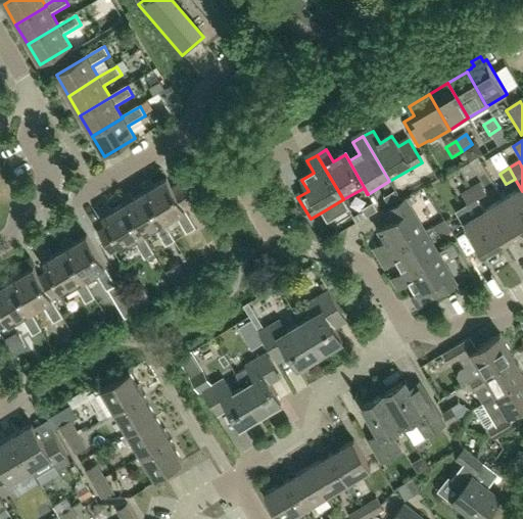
[(431,174),(420,182),(429,194),(440,186),(431,174)]
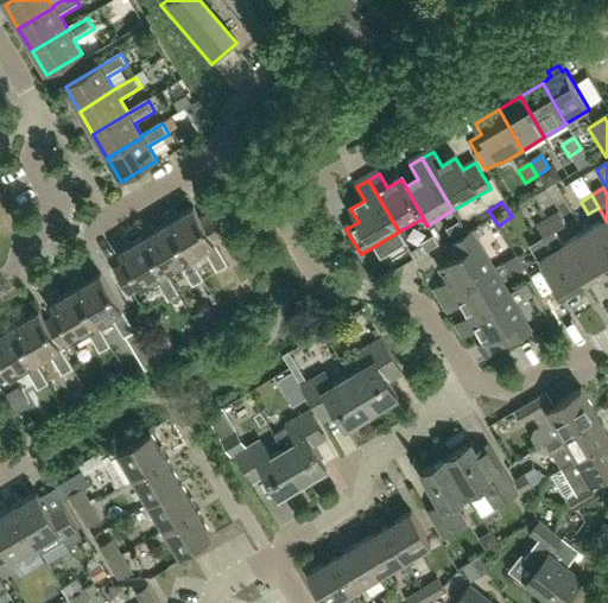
[(169,224),(191,261),(204,253),(217,275),(228,268),(215,246),(226,240),(210,214),(200,220),(194,210),(178,219),(175,211),(163,217),(168,226),(169,224)]
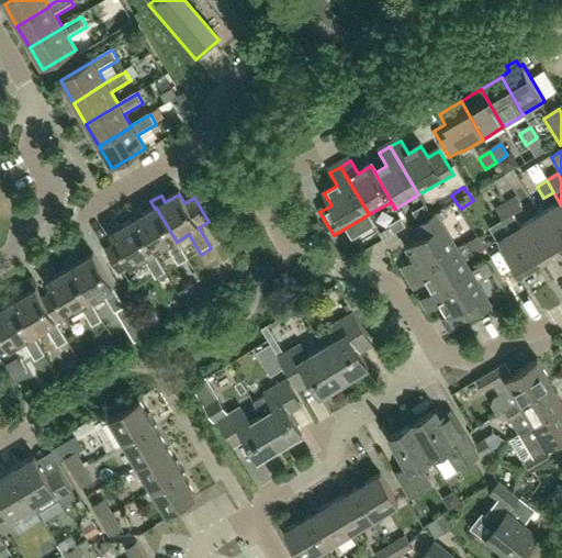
[(506,204),(514,216),(524,210),(516,199),(506,204)]
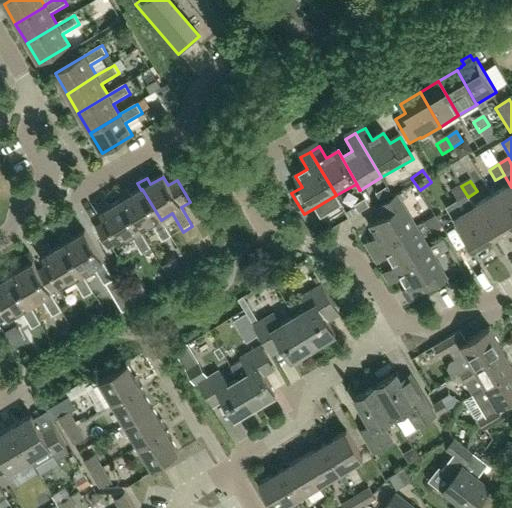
[(458,203),(468,197),(461,186),(451,192),(458,203)]
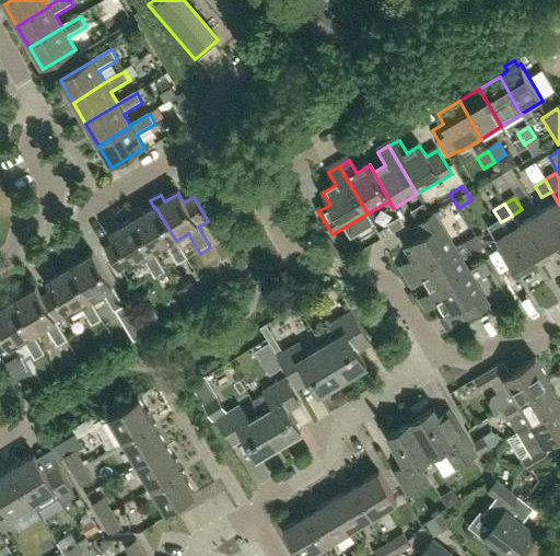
[(559,250),(559,205),(559,204),(559,205),(539,216),(559,250)]
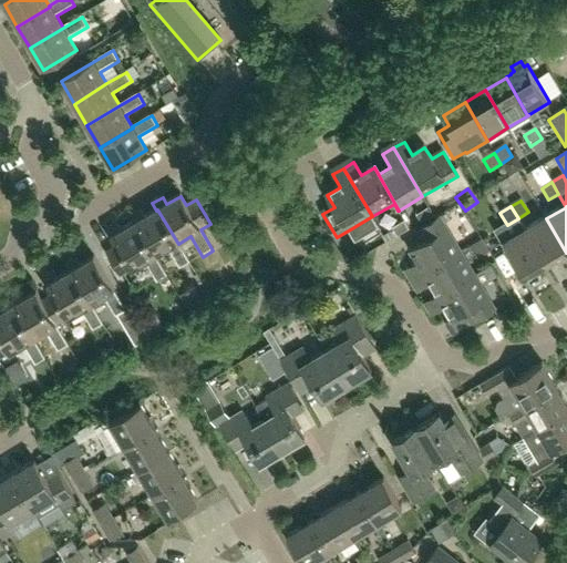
[(135,223),(155,257),(168,249),(179,269),(191,264),(178,244),(157,210),(156,211),(144,217),(140,211),(129,216),(133,224),(135,223)]
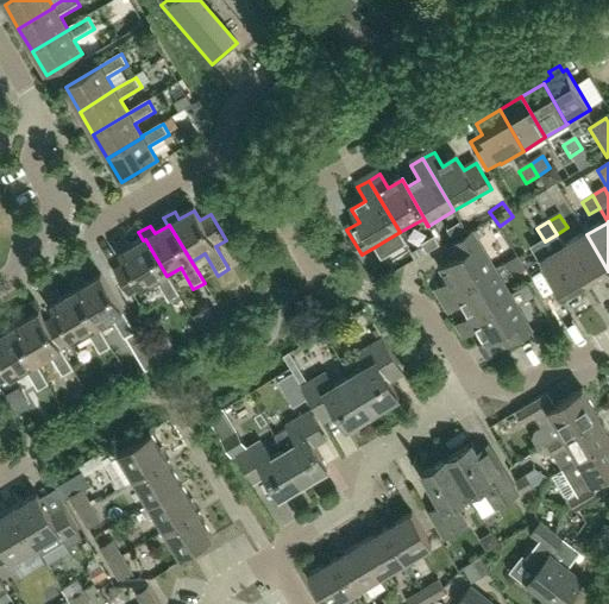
[(589,289),(608,276),(608,271),(586,234),(565,247),(589,289)]
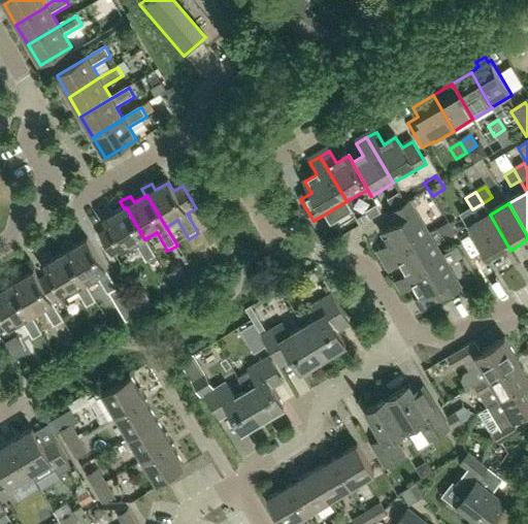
[(384,263),(429,236),(409,204),(388,218),(393,227),(383,233),(390,246),(377,253),(384,263)]
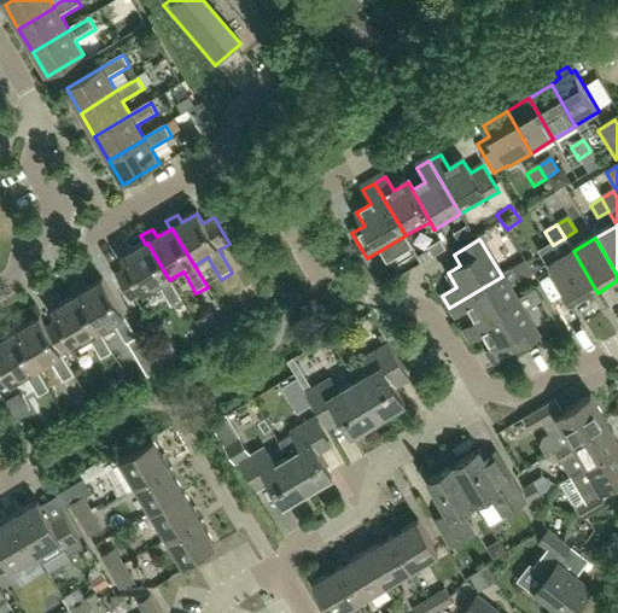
[(169,280),(147,243),(145,244),(132,252),(127,244),(116,250),(127,268),(115,275),(130,302),(144,295),(145,296),(158,287),(172,308),(182,302),(169,280)]
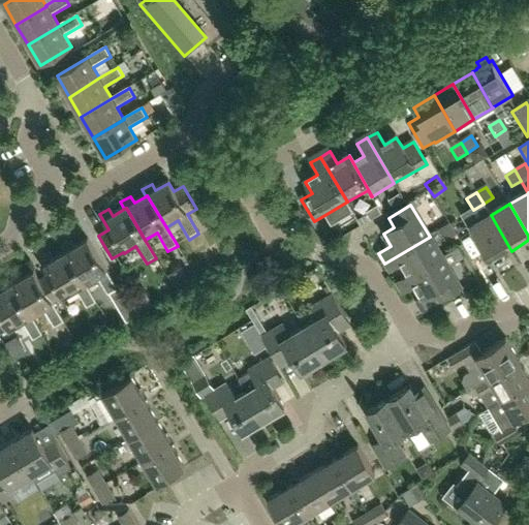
[(492,263),(511,251),(491,215),(470,227),(492,263)]
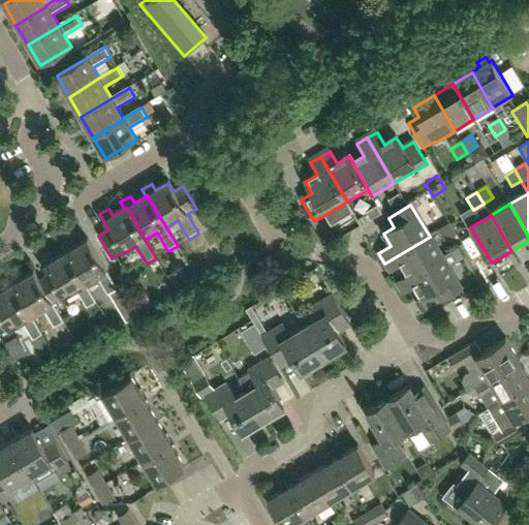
[(409,278),(443,258),(430,237),(384,264),(390,273),(402,266),(409,277),(409,278)]
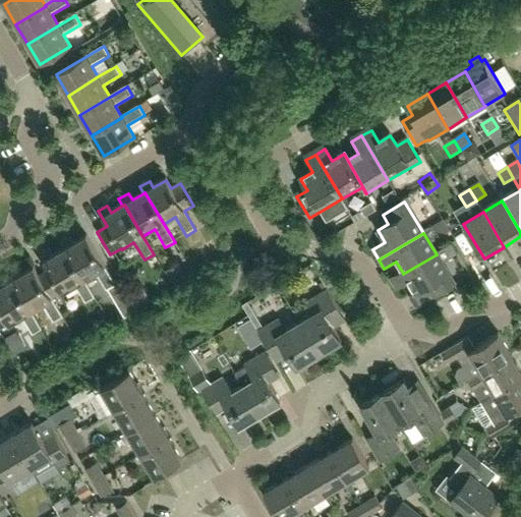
[(82,283),(83,282),(96,275),(106,292),(115,287),(87,237),(73,244),(69,238),(60,243),(64,250),(82,283)]
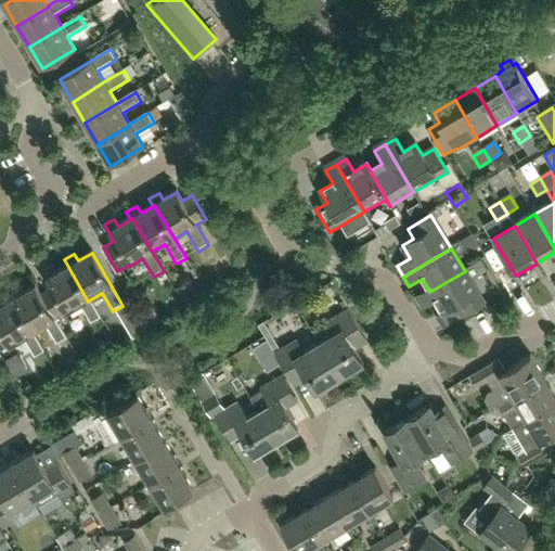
[(481,261),(474,266),(480,278),(488,273),(481,261)]
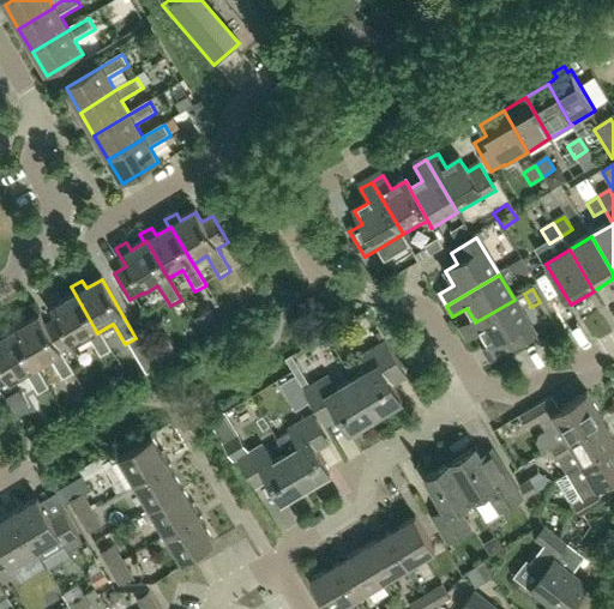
[(110,353),(98,332),(97,333),(76,295),(60,303),(56,296),(46,302),(50,311),(56,321),(46,327),(61,354),(88,338),(100,359),(110,353)]
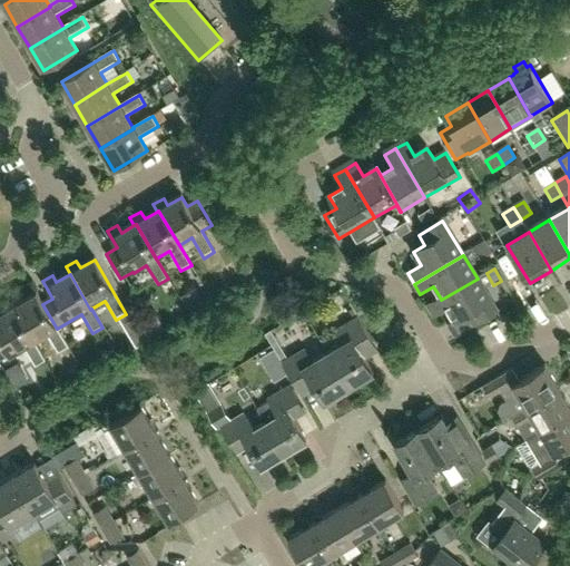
[(441,300),(441,299),(428,308),(433,318),(446,310),(454,323),(467,316),(473,329),(498,314),(478,279),(441,300)]
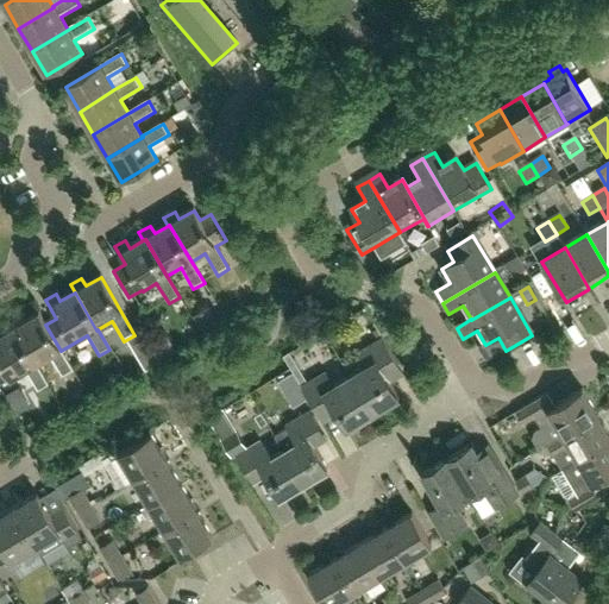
[(61,351),(45,325),(38,314),(24,322),(19,315),(8,321),(13,329),(10,331),(31,367),(33,365),(48,358),(61,378),(73,371),(61,351)]
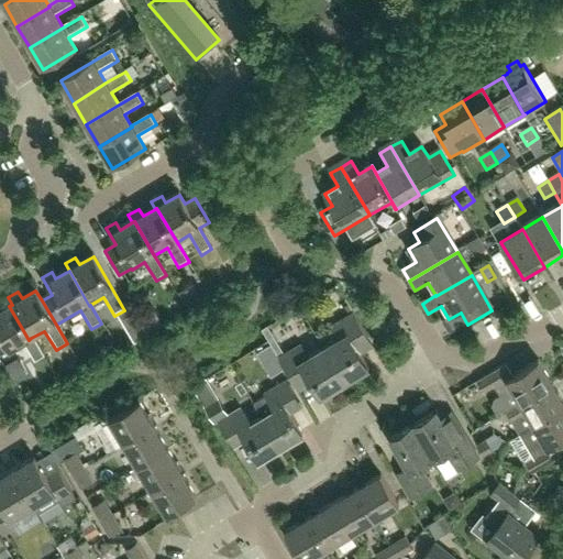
[(29,340),(9,306),(0,310),(0,355),(22,343),(33,363),(43,358),(31,338),(29,340)]
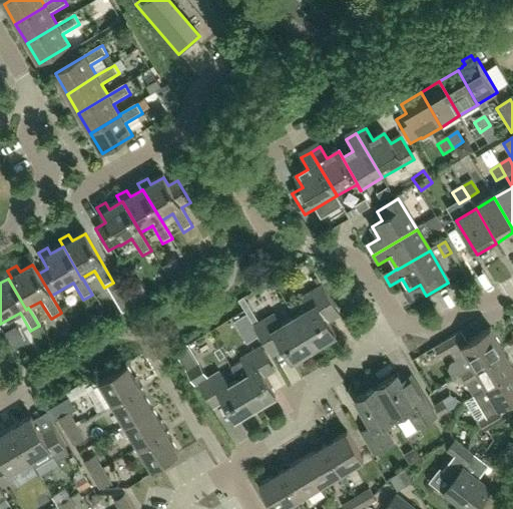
[(315,352),(336,339),(328,326),(340,319),(322,288),(303,300),(309,311),(295,319),(315,352)]
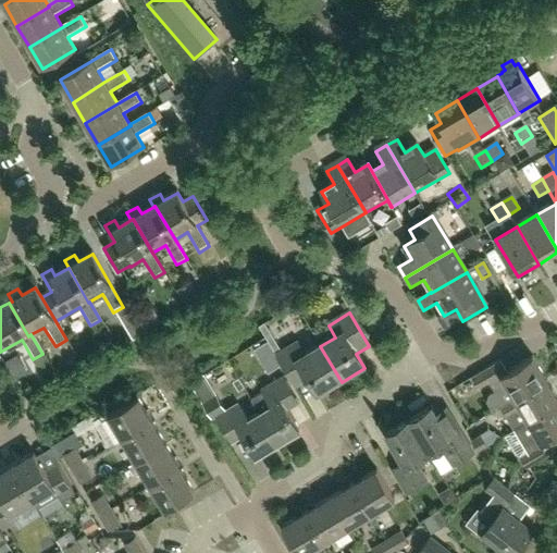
[(275,357),(295,390),(308,382),(317,396),(342,382),(320,346),(305,356),(297,344),(275,357)]
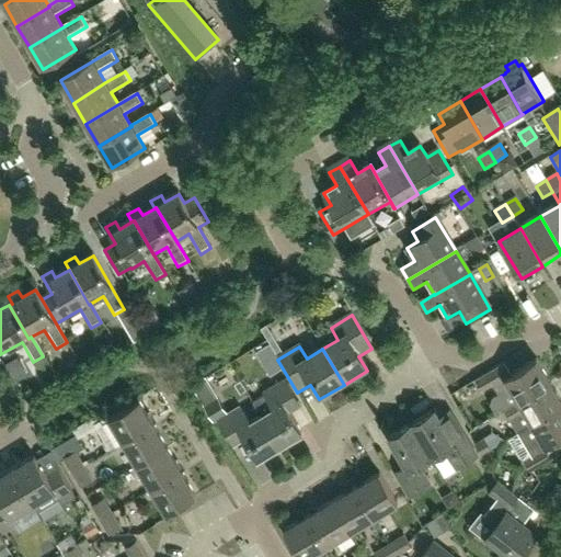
[(503,413),(550,386),(536,362),(511,377),(504,366),(476,383),(482,395),(493,388),(499,396),(492,399),(490,407),(496,417),(503,413)]
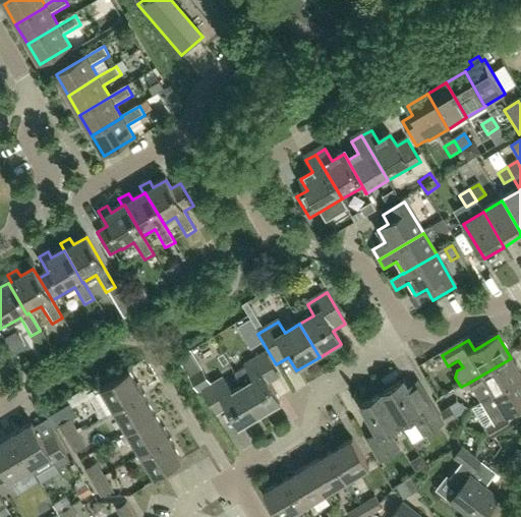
[(38,366),(56,354),(50,345),(32,357),(38,366)]
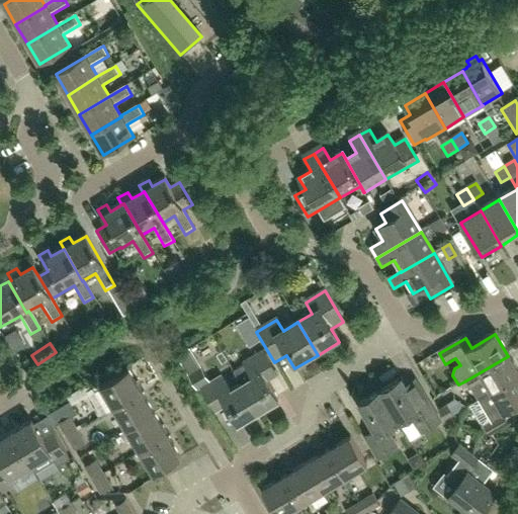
[(268,383),(278,377),(264,353),(244,365),(245,367),(234,373),(241,386),(258,414),(279,402),(268,383)]
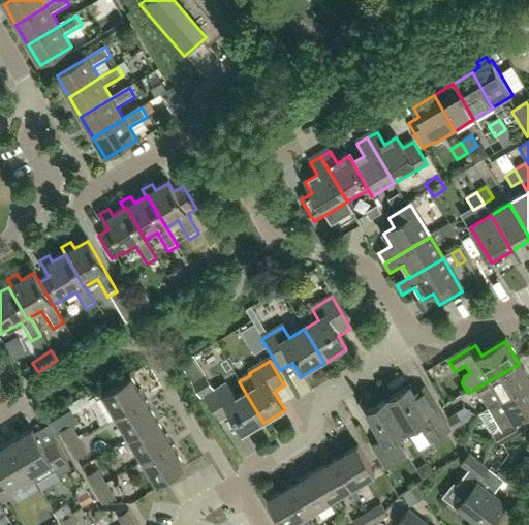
[(488,411),(528,385),(528,380),(519,364),(474,390),(488,410),(488,411)]
